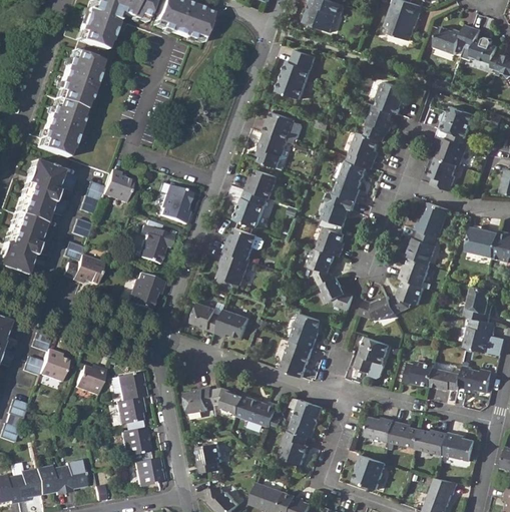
[(88,0),(88,2),(83,1),(73,30),(77,31),(74,40),(99,49),(102,40),(104,41),(110,24),(107,23),(110,16),(112,17),(128,23),(130,18),(139,22),(147,0),(88,0)]
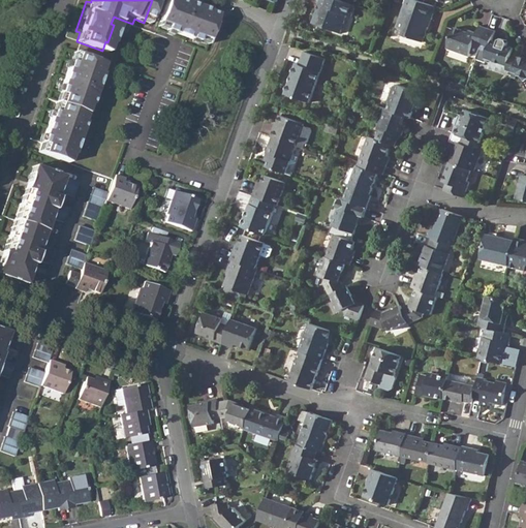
[(207,9),(184,1),(181,0),(161,0),(152,25),(161,28),(159,33),(194,45),(195,40),(205,44),(216,14),(207,11),(207,9)]
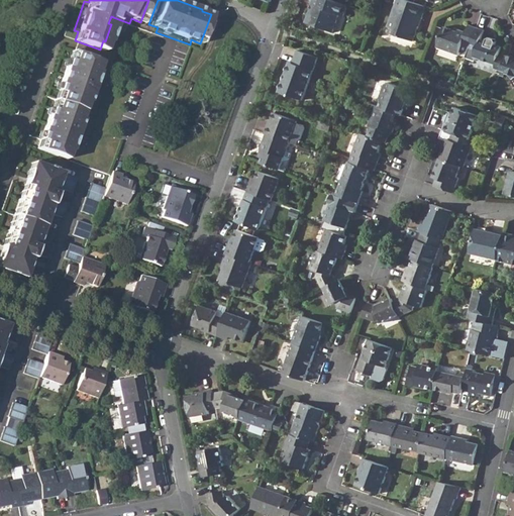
[(302,23),(329,32),(334,15),(339,16),(342,6),(325,0),(309,0),(307,5),(310,6),(308,12),(306,11),(302,23)]
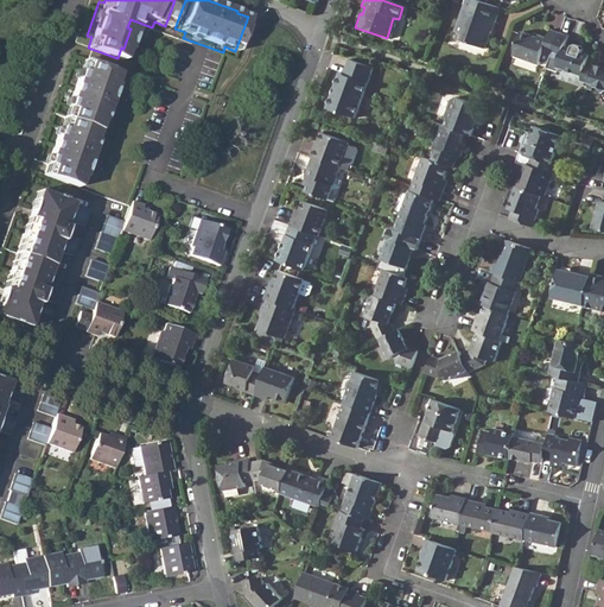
[(459,43),(482,50),(488,35),(485,33),(490,23),(491,24),(497,10),(469,0),(464,0),(452,33),(462,37),(459,43)]
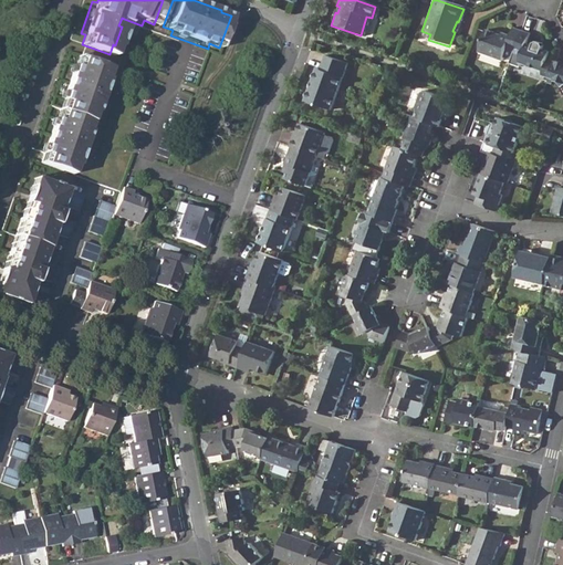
[(476,52),(499,61),(502,50),(511,53),(512,49),(519,31),(509,28),(507,35),(498,32),(497,34),(483,30),(476,52)]
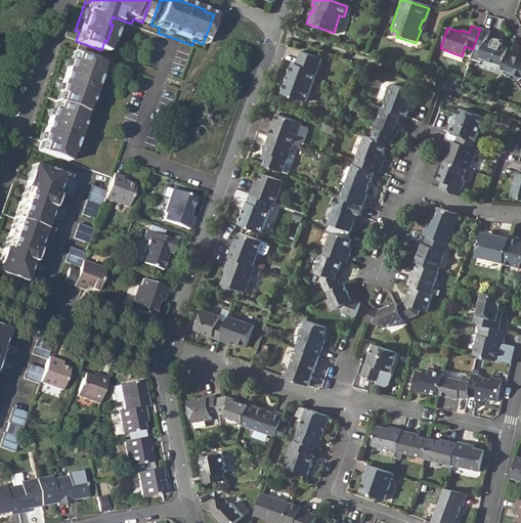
[(480,29),(474,45),(481,47),(480,51),(478,58),(498,66),(505,48),(498,46),(501,42),(498,40),(493,38),(491,39),(489,42),(484,41),(487,31),(480,29)]
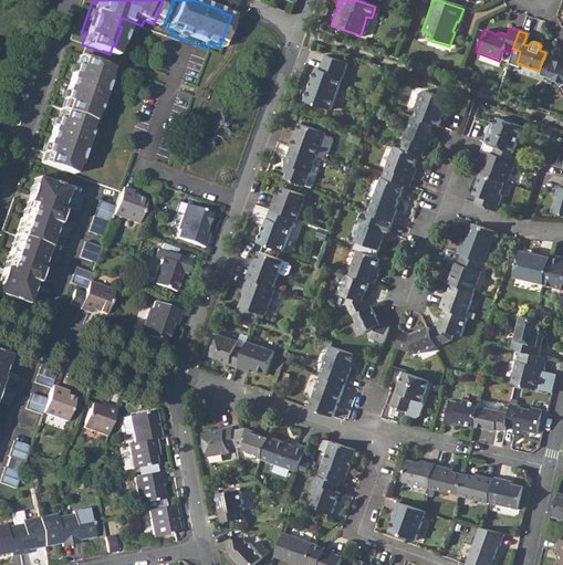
[(312,83),(335,91),(345,62),(323,54),(318,69),(314,67),(311,80),(313,81),(312,83)]
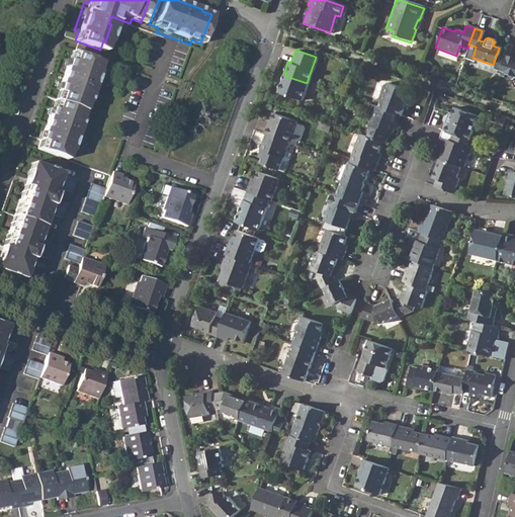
[(64,60),(53,91),(57,92),(51,109),(47,107),(35,139),(39,141),(36,149),(62,158),(65,149),(67,150),(78,118),(76,118),(82,101),(84,102),(95,71),(93,70),(96,61),(71,52),(68,61),(64,60)]
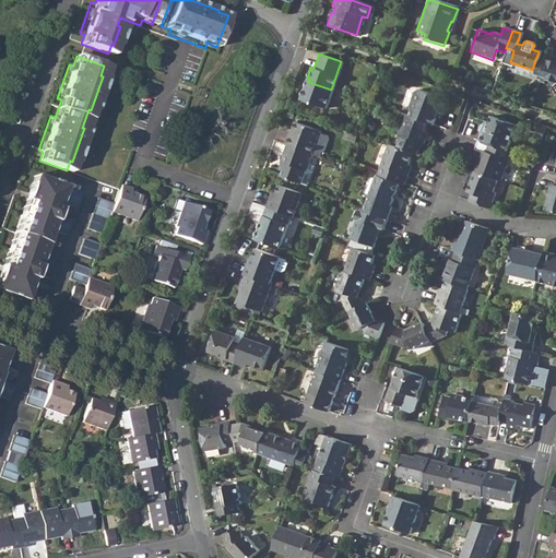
[(555,64),(544,60),(539,78),(542,79),(541,80),(546,82),(548,86),(552,84),(555,85),(555,83),(555,64)]
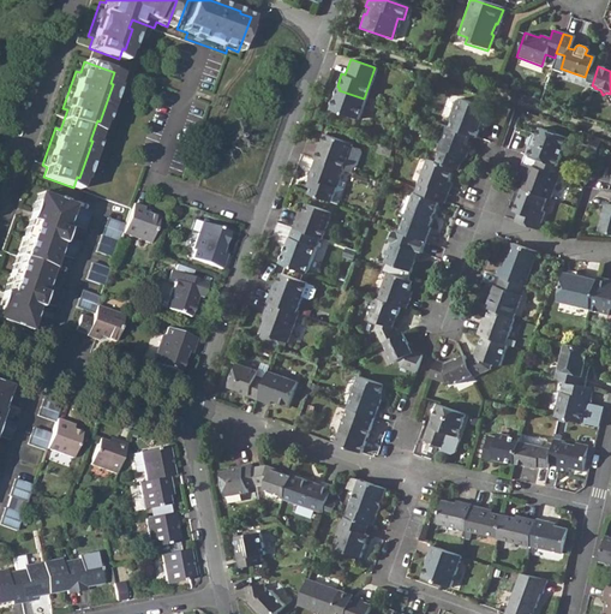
[(420,89),(425,76),(417,72),(412,85),(420,89)]
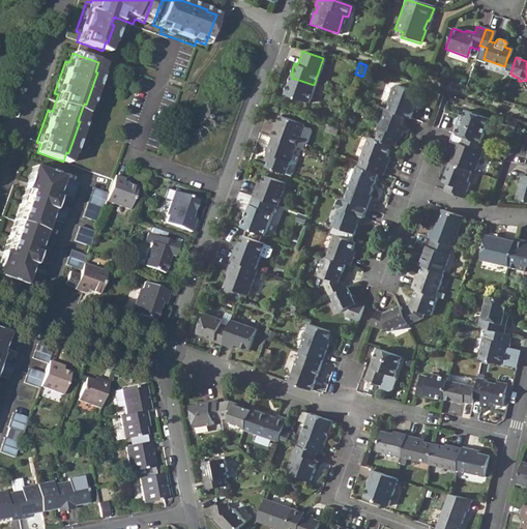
[(284,93),(308,101),(314,85),(292,78),(290,82),(288,82),(284,93)]
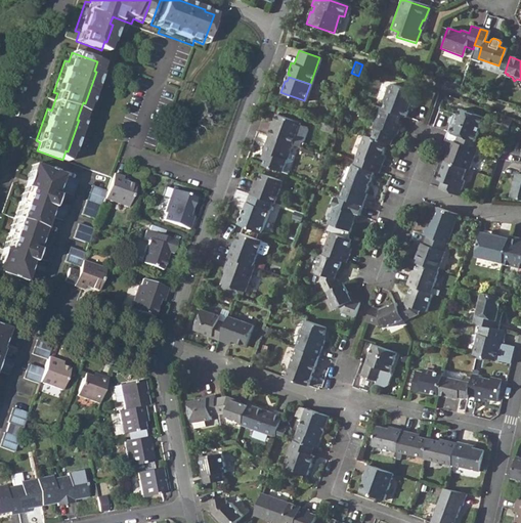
[(409,110),(415,93),(413,92),(413,91),(391,84),(389,83),(384,99),(383,101),(381,107),(399,115),(404,116),(406,109),(409,110)]
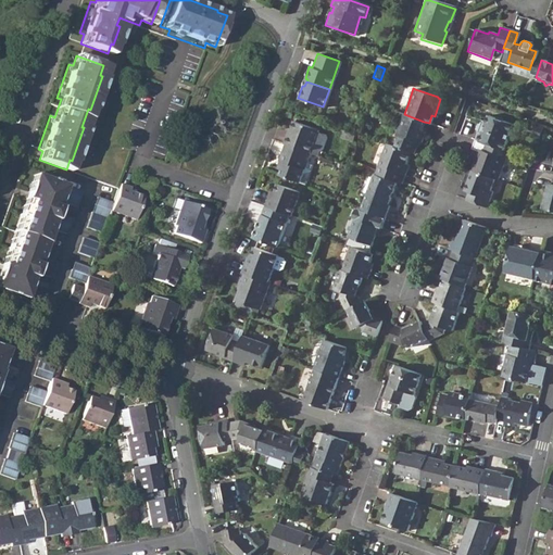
[(57,98),(50,115),(54,117),(61,99),(57,98)]
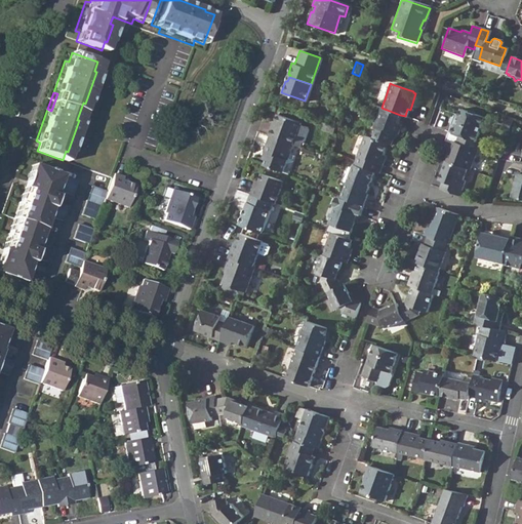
[(380,108),(373,128),(375,129),(372,137),(386,143),(391,144),(395,132),(397,133),(401,123),(397,122),(400,115),(382,108),(380,108)]
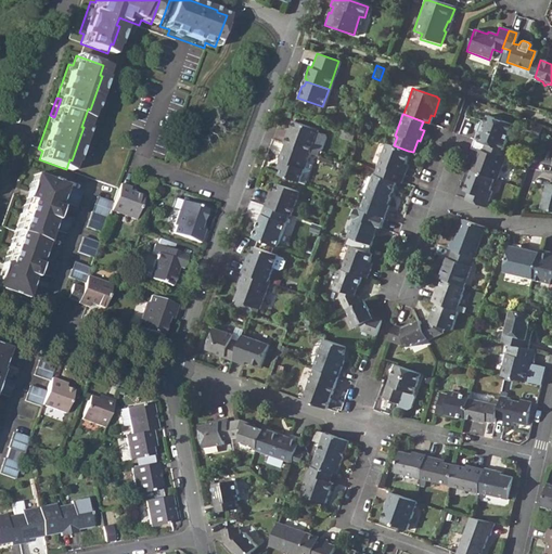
[(503,150),(513,124),(487,114),(484,123),(479,120),(473,139),(484,143),(503,150)]
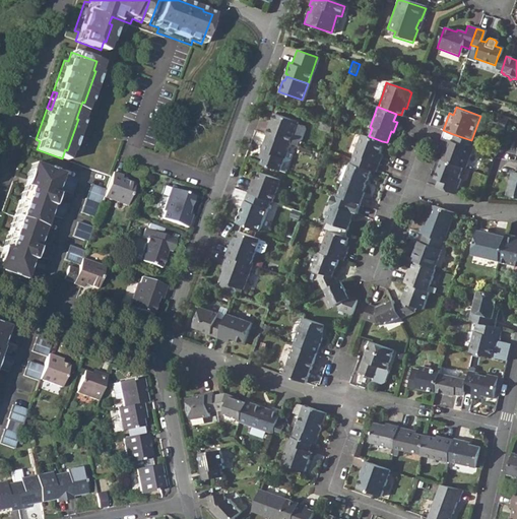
[(297,121),(274,113),(271,120),(270,119),(265,133),(266,134),(288,142),(297,121)]
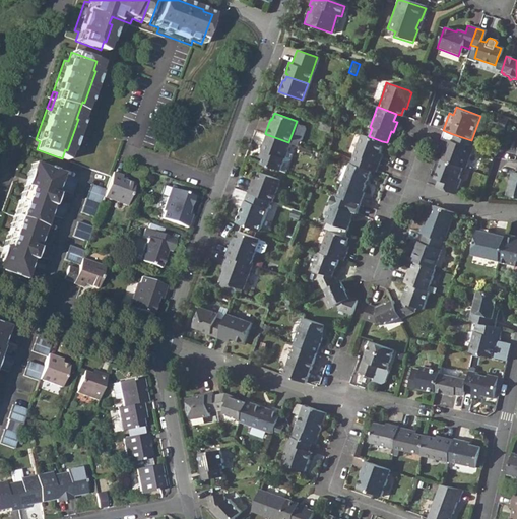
[(502,129),(507,116),(502,114),(497,127),(502,129)]
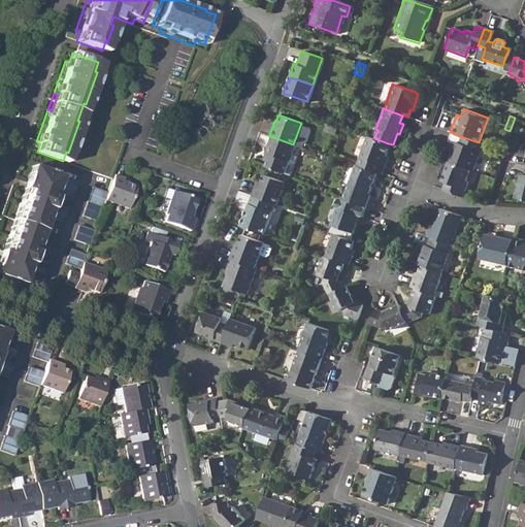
[(322,129),(332,132),(335,126),(324,122),(322,129)]
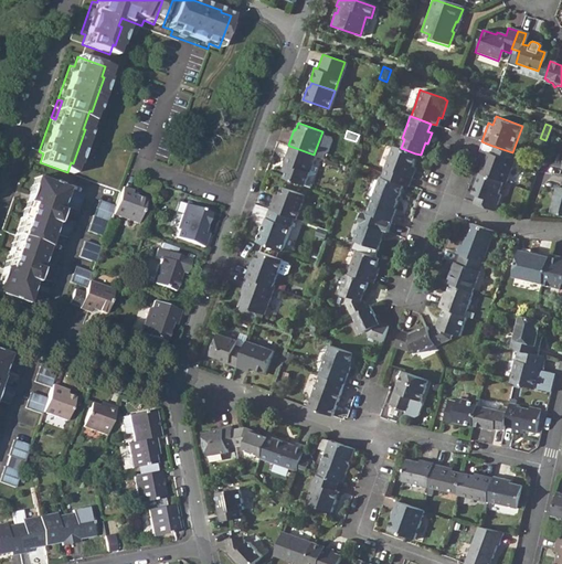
[(392,145),(382,177),(401,183),(407,185),(411,176),(407,174),(411,167),(415,153),(401,148),(392,145)]
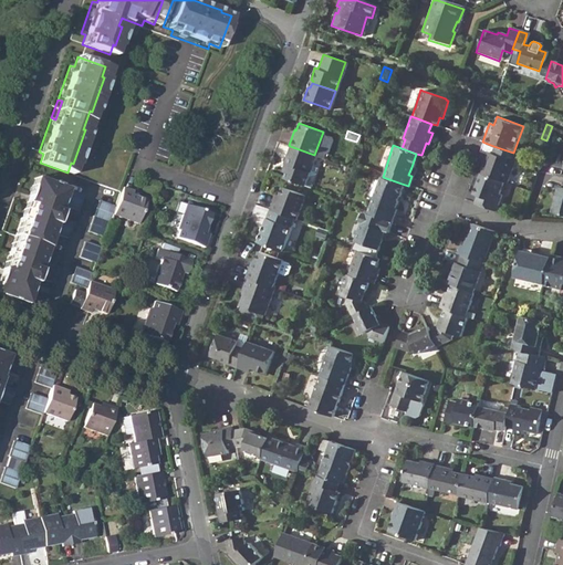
[(303,185),(314,155),(290,146),(283,164),(288,165),(283,177),(303,185)]
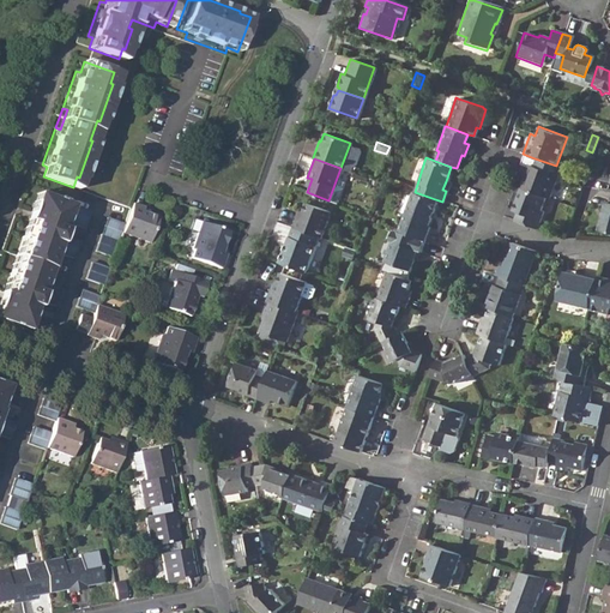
[(548,198),(559,167),(556,166),(535,158),(532,166),(527,164),(523,179),(525,179),(521,188),(543,197),(548,198)]
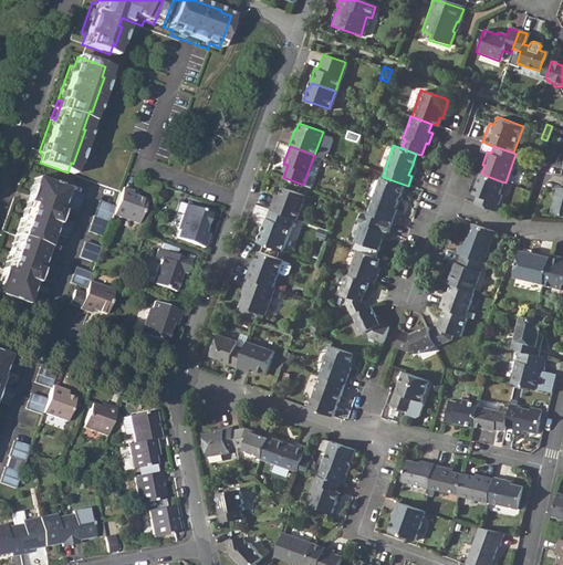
[(493,210),(499,194),(497,194),(501,181),(481,174),(479,174),(471,192),(477,195),(473,202),(493,210)]
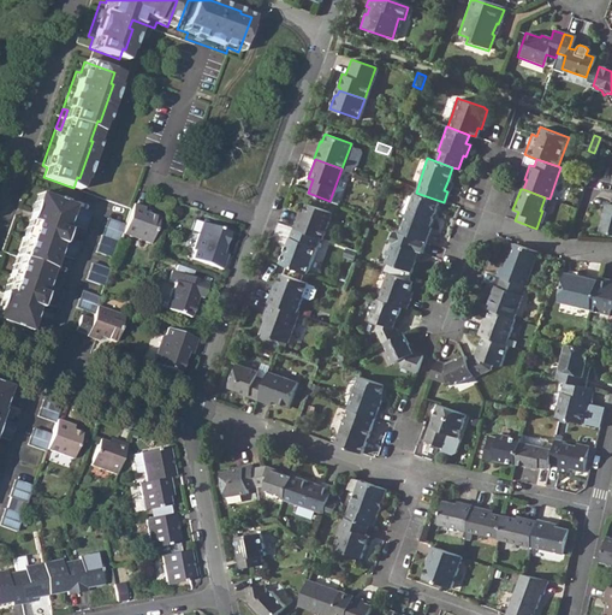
[(52,252),(58,235),(60,228),(59,228),(61,220),(67,203),(34,191),(24,218),(31,220),(17,258),(4,295),(0,294),(0,323),(22,331),(28,313),(30,307),(31,307),(34,301),(40,284),(52,252)]
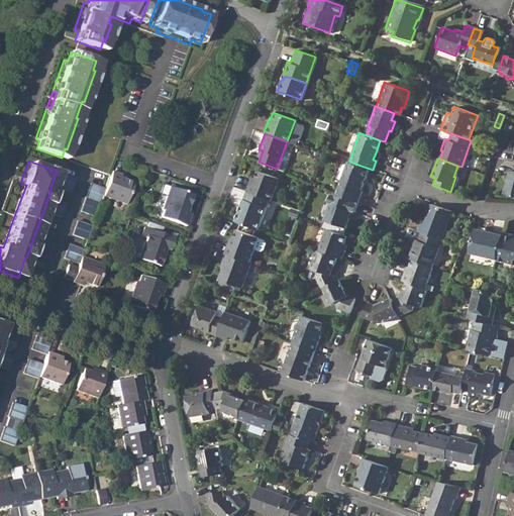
[(346,161),(335,194),(357,202),(362,190),(360,189),(367,168),(349,162),(346,161)]
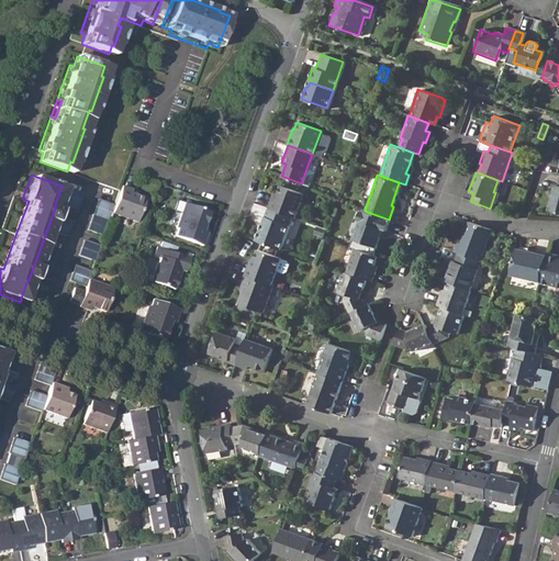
[(555,183),(548,210),(558,212),(558,178),(558,184),(555,183)]
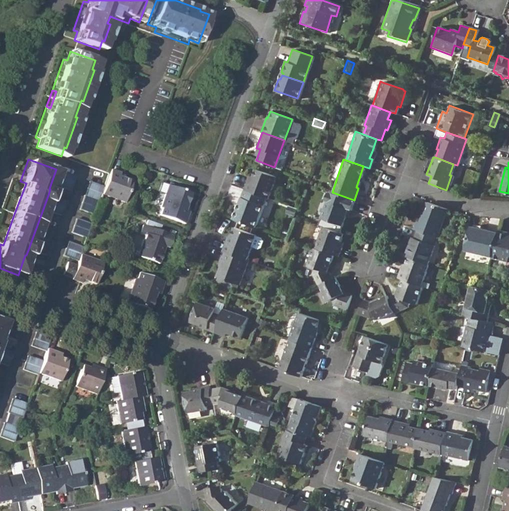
[(56,169),(51,183),(67,188),(72,175),(56,169)]
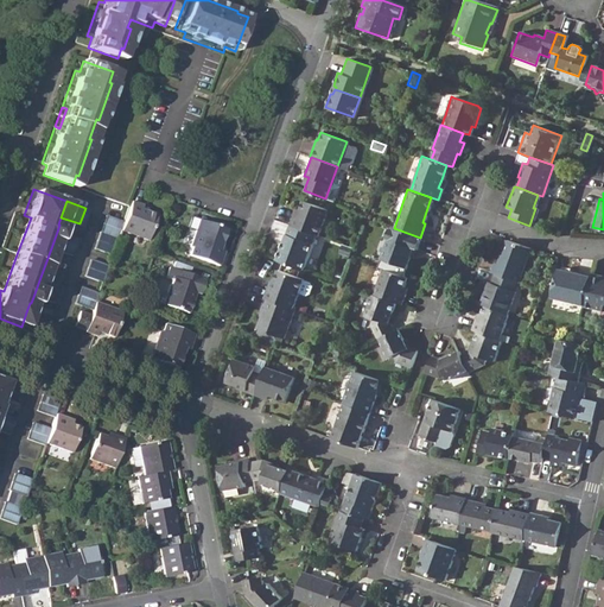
[(318,234),(326,209),(303,201),(299,210),(297,216),(293,215),(290,225),(316,233),(318,234)]
